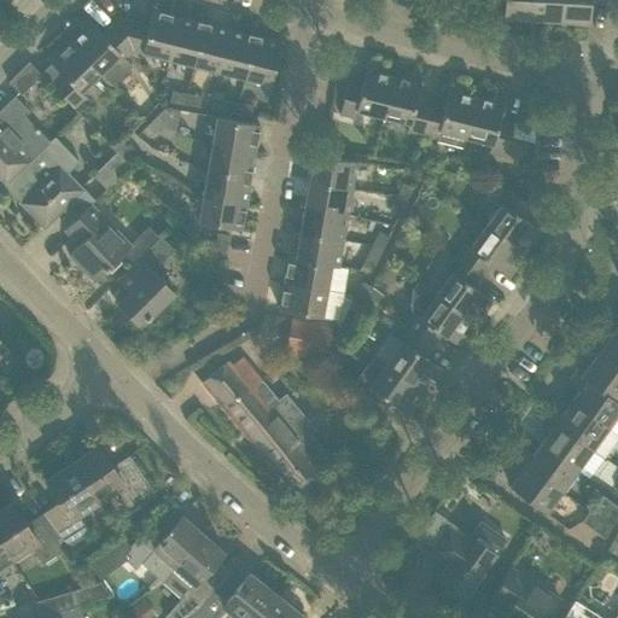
[(531,0),(502,0),(502,18),(514,19),(519,22),(524,23),(528,21),(531,21),(531,0)]
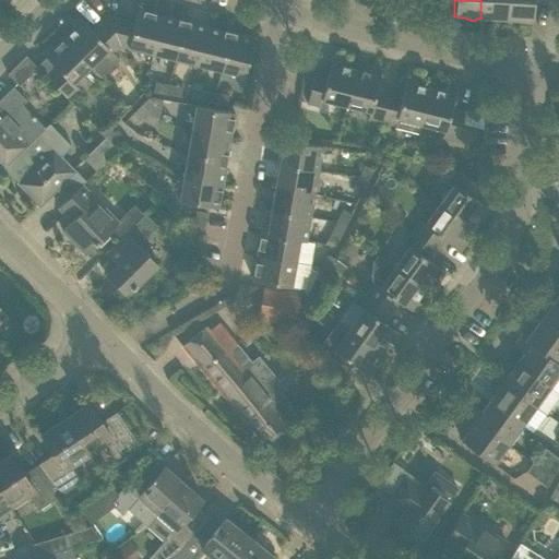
[(480,0),(480,19),(506,20),(507,0),(480,0)]
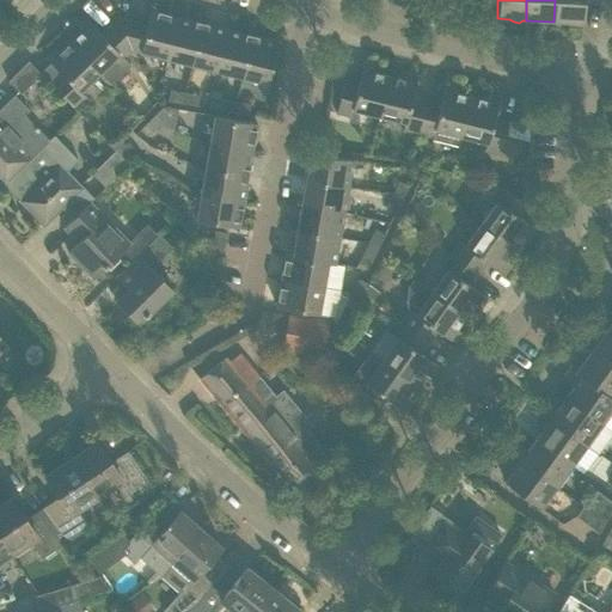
[(555,0),(554,22),(582,23),(583,0),(597,0),(598,5),(599,5),(598,0),(555,0)]
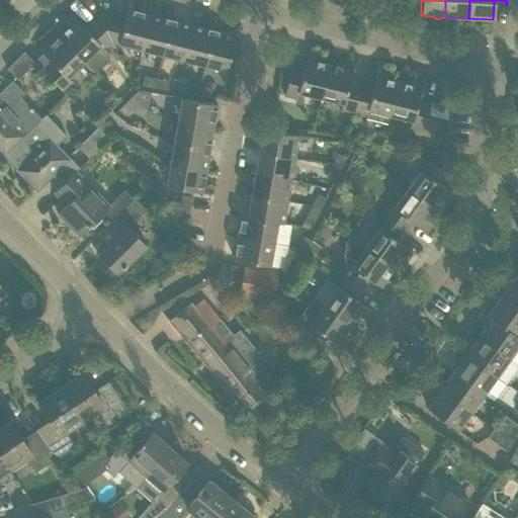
[(124,21),(100,15),(111,42),(140,50),(149,14),(127,9),(124,21)]
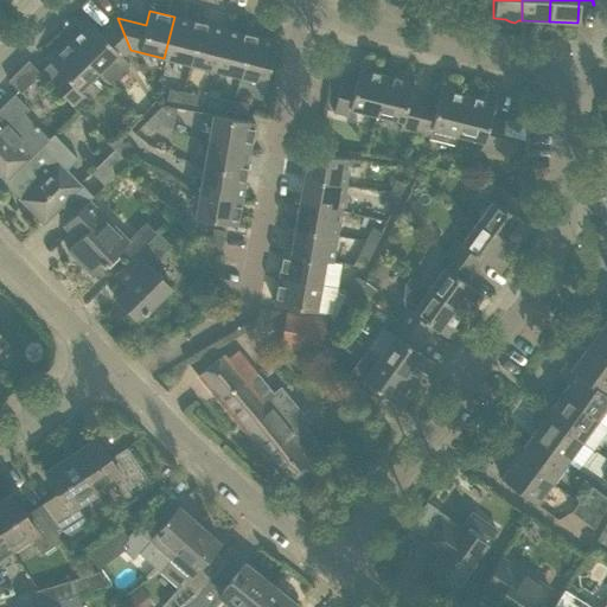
[(199,24),(174,17),(164,58),(190,65),(199,24)]
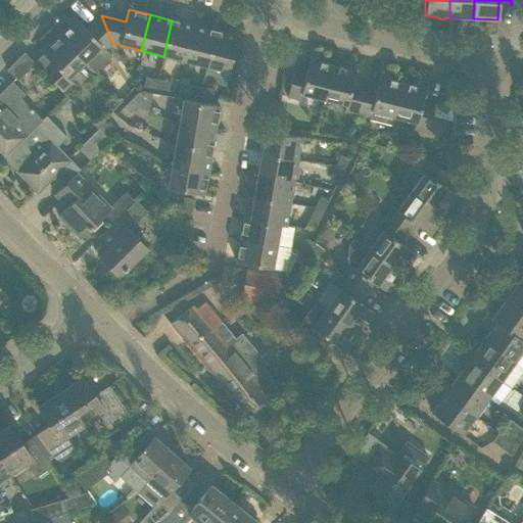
[(112,43),(101,15),(86,30),(73,16),(64,24),(68,28),(59,37),(85,62),(94,73),(111,55),(105,50),(112,43)]
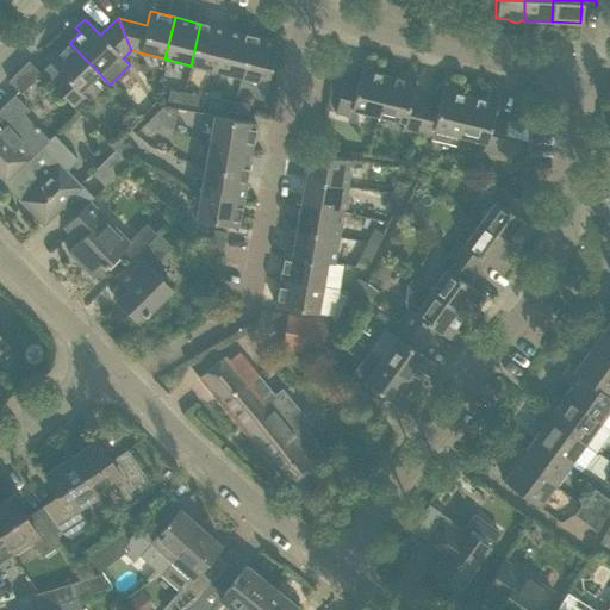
[(200,24),(191,66),(216,72),(226,30),(200,24)]
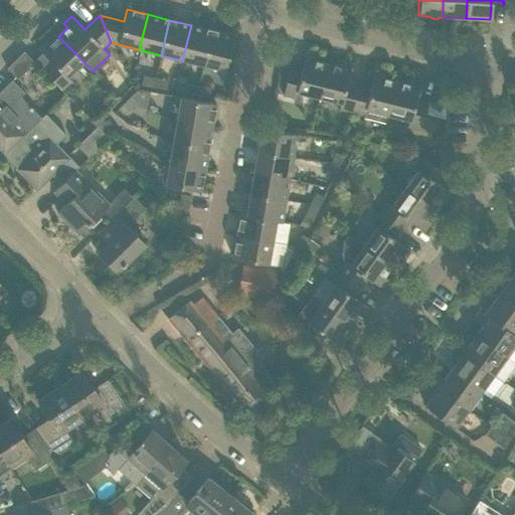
[(212,30),(191,25),(182,60),(203,65),(212,30)]
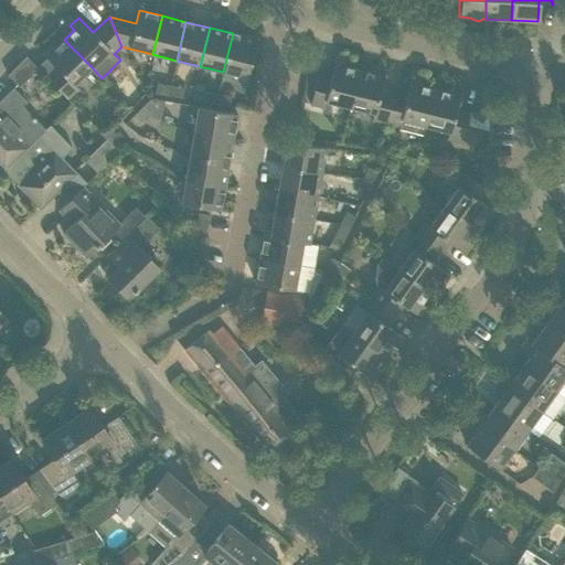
[(256,39),(233,33),(223,72),(246,77),(256,39)]
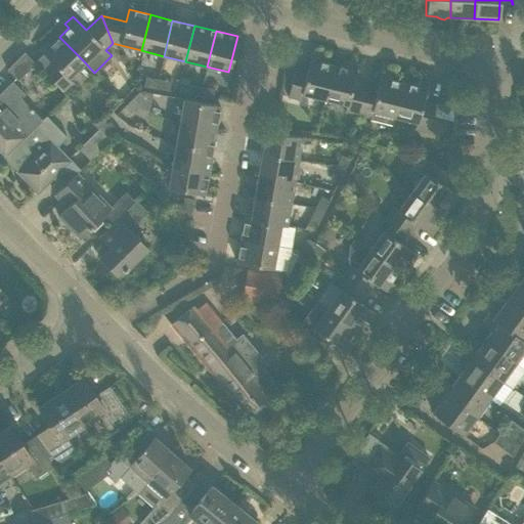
[(85,62),(59,37),(50,46),(46,42),(38,49),(51,62),(42,72),(62,92),(72,84),(68,79),(85,62)]
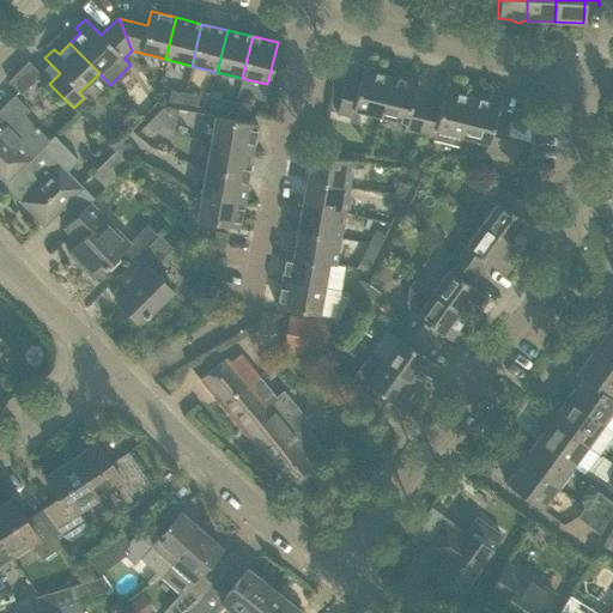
[(20,96),(42,76),(28,61),(7,82),(20,96)]
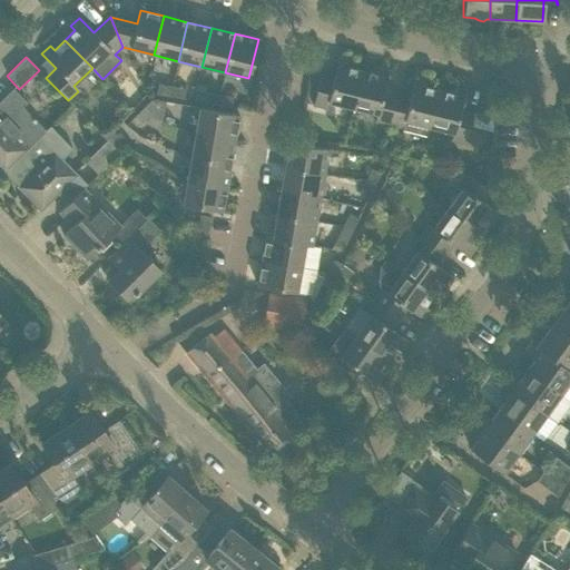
[(353,108),(362,71),(349,68),(350,61),(338,58),(333,78),(320,75),(312,106),(326,109),(327,101),(353,108)]
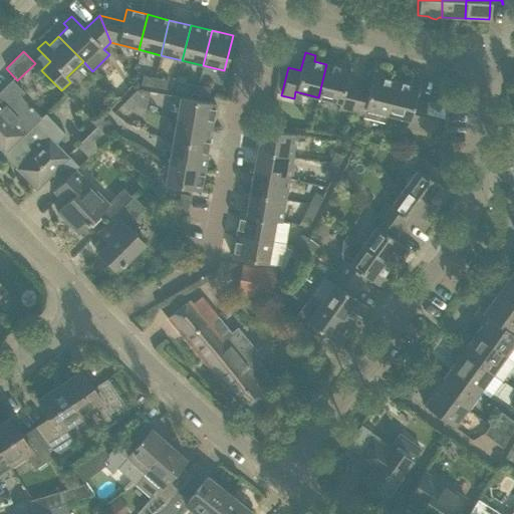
[(326,64),(318,97),(338,102),(336,108),(350,111),(357,84),(345,81),(350,64),(339,61),(338,67),(326,64)]
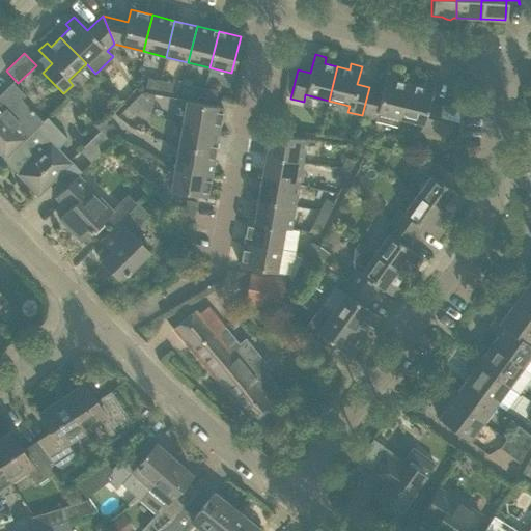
[(382,90),(369,87),(362,115),(373,118),(373,119),(397,126),(399,117),(408,84),(395,81),(397,75),(386,72),(382,90)]
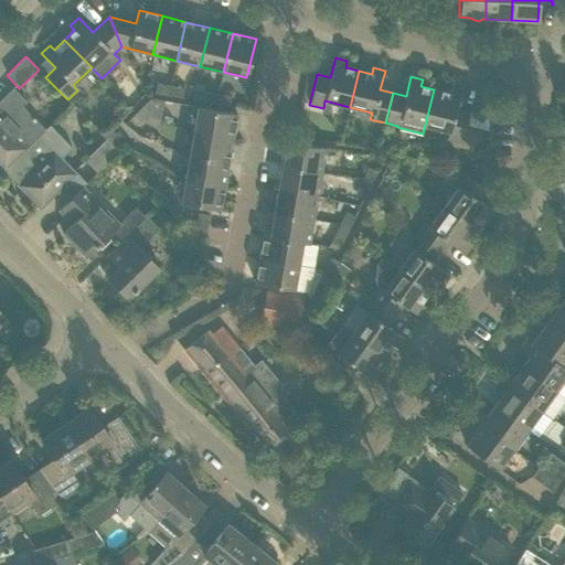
[(168,97),(169,86),(156,84),(153,95),(168,97)]
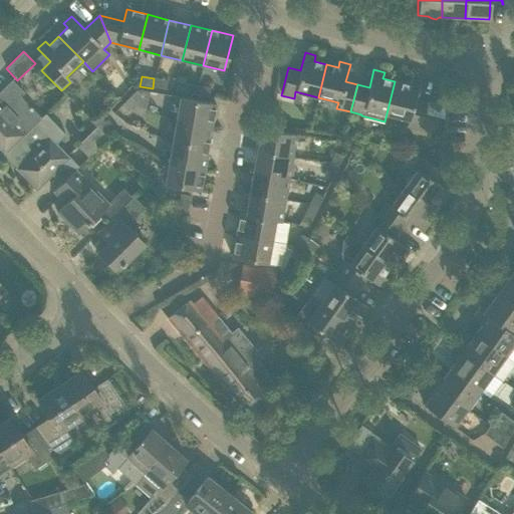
[(166,80),(154,78),(153,88),(165,90),(166,80)]
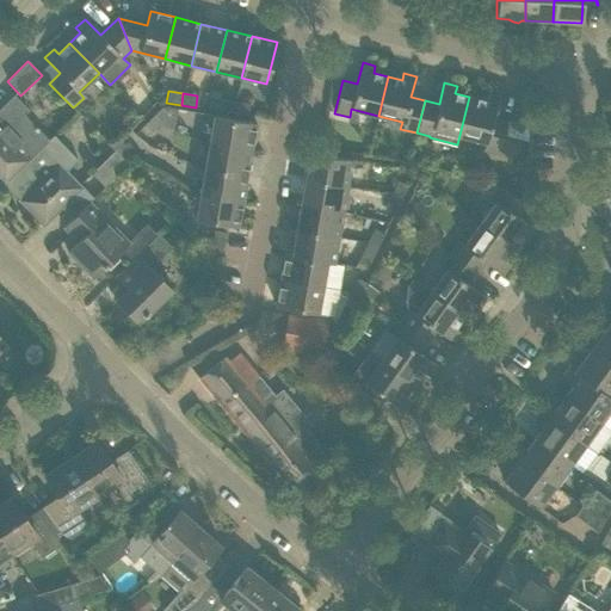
[(485,100),(469,97),(460,135),(485,142),(482,150),(499,154),(507,121),(493,118),(499,97),(486,93),(485,100)]
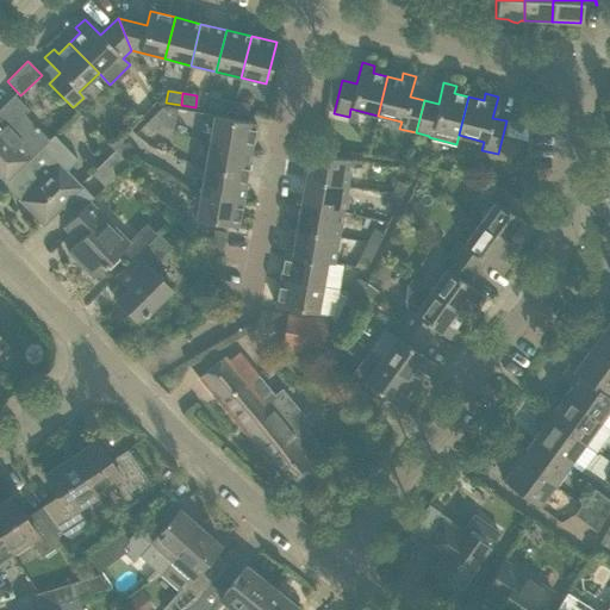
[(29,110),(13,94),(0,107),(0,182),(4,186),(5,185),(50,141),(24,114),(29,110)]
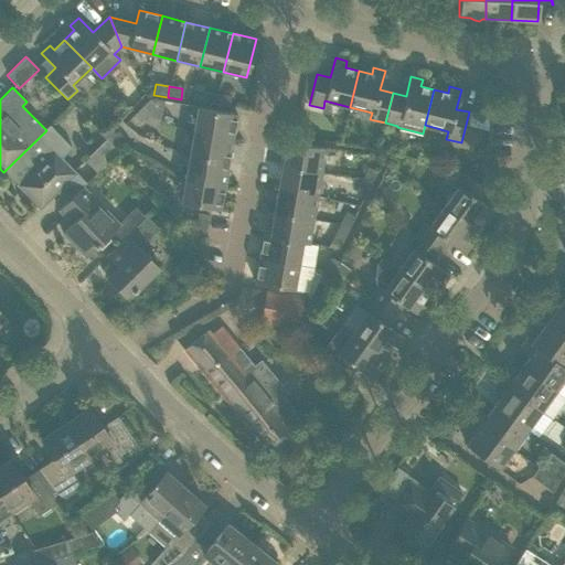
[(214,105),(216,94),(202,92),(201,103),(214,105)]
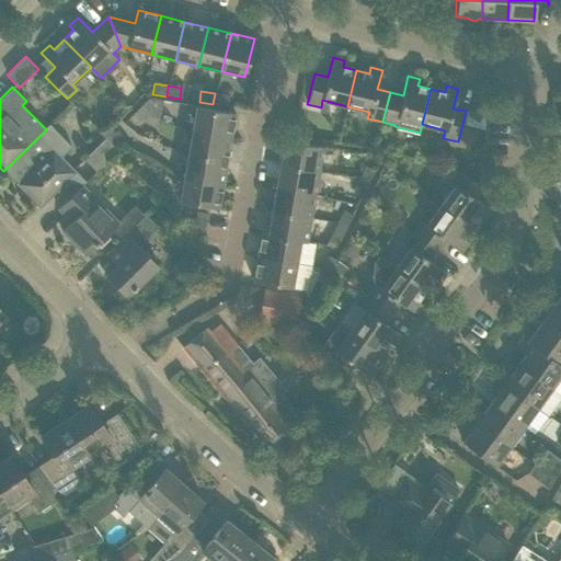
[(229,95),(215,93),(213,104),(227,106),(229,95)]
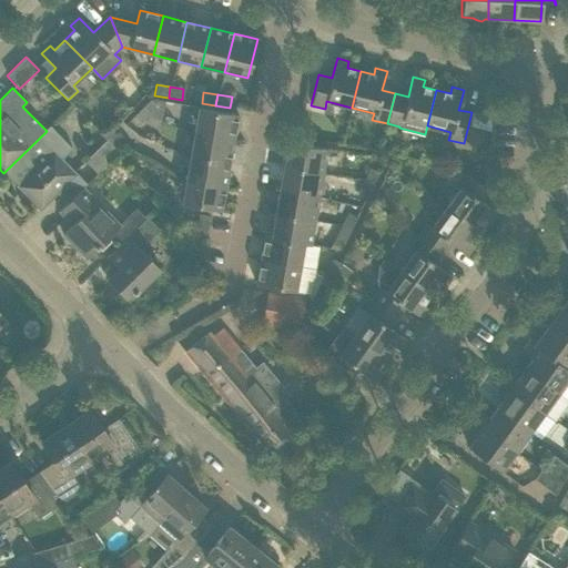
[(141,109),(149,117),(158,107),(151,100),(141,109)]
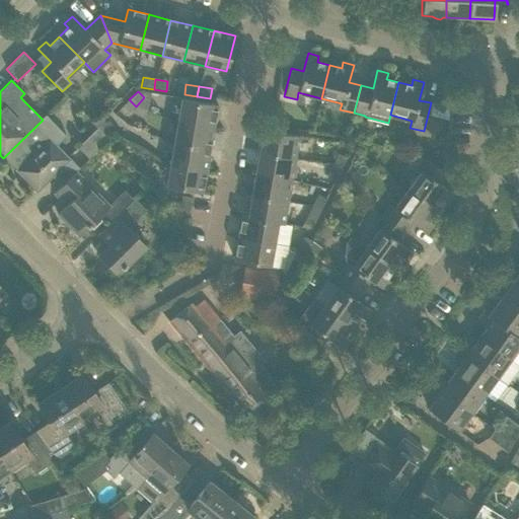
[(181,98),(178,121),(213,127),(217,105),(181,98)]
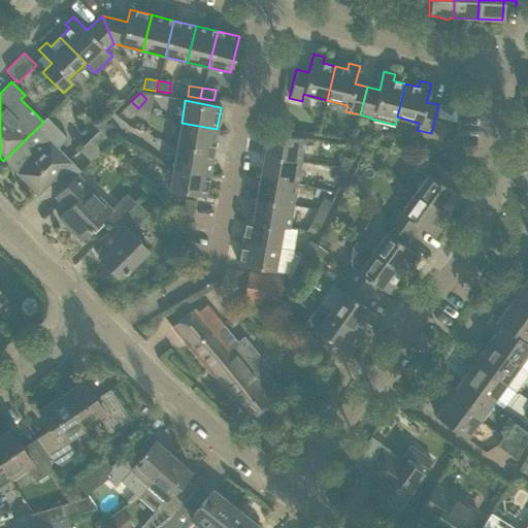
[(138,108),(131,101),(123,110),(129,117),(138,108)]
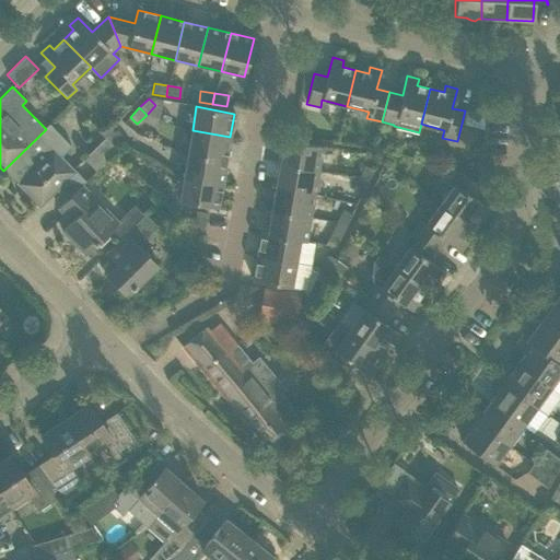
[(49,126),(46,129),(4,170),(16,182),(15,184),(39,208),(77,172),(61,156),(71,148),(49,126)]
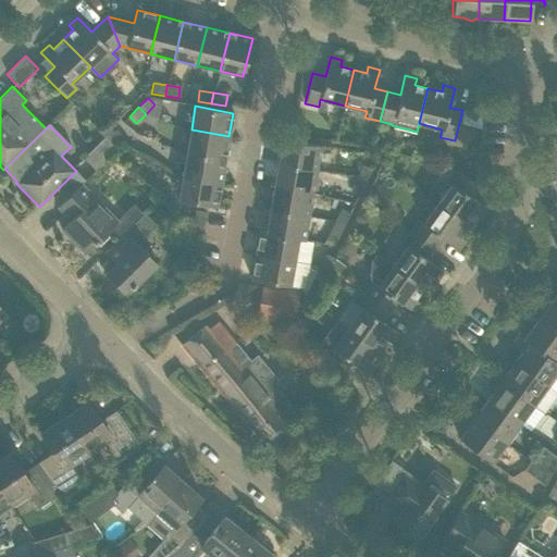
[(106,138),(112,145),(120,138),(109,127),(101,134),(106,138)]
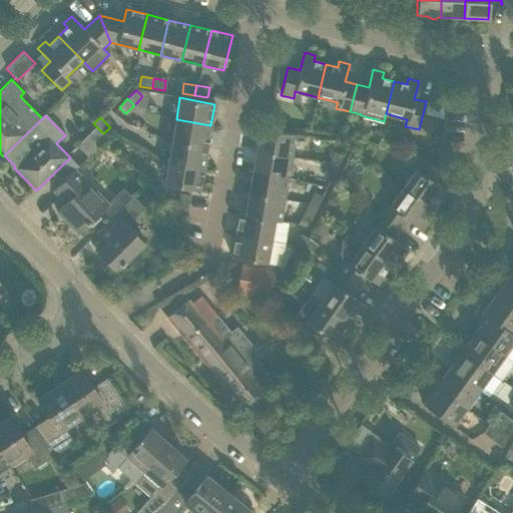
[(176,119),(172,141),(207,147),(210,125),(176,119)]
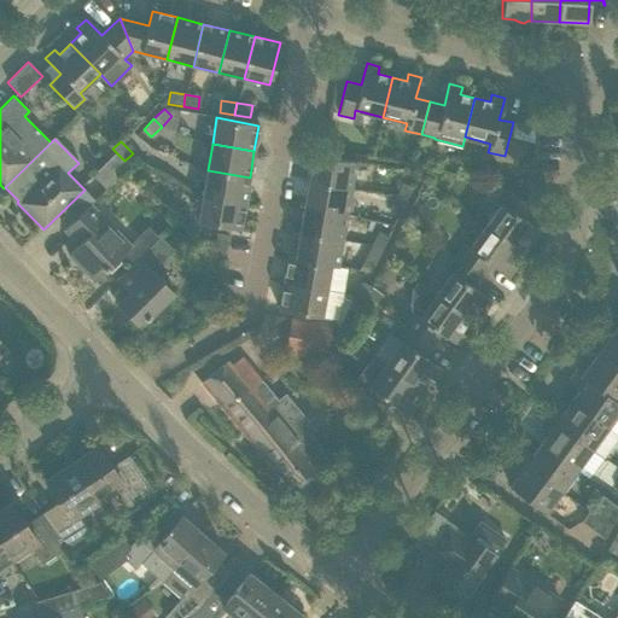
[(129,167),(124,161),(117,153),(93,176),(105,190),(129,167)]
